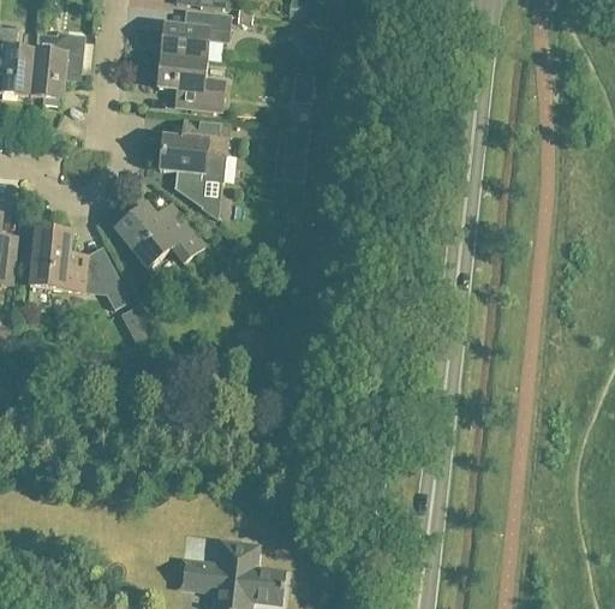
[(165,23),(162,54),(207,59),(209,39),(230,41),(232,13),(186,9),(184,25),(165,23)]
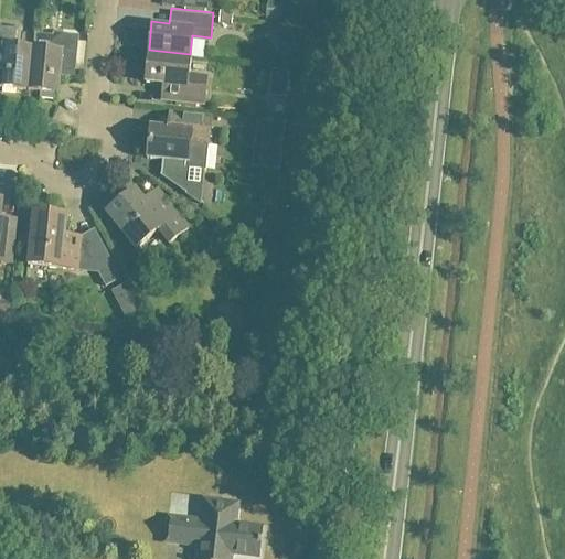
[(284,31),(292,31),(294,21),(285,21),(284,31)]
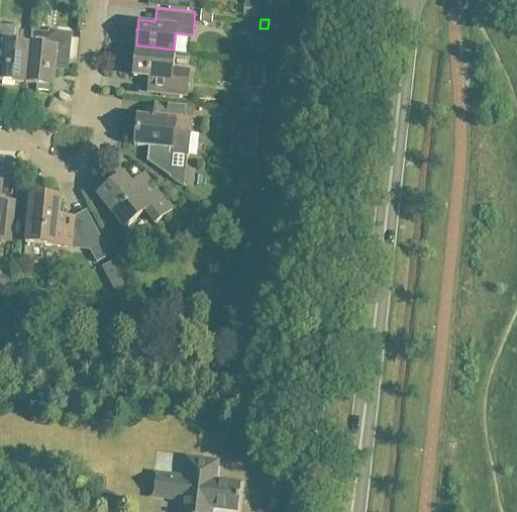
[(0,20),(0,60),(1,60),(0,69),(0,76),(25,79),(29,41),(12,39),(14,22),(0,20)]
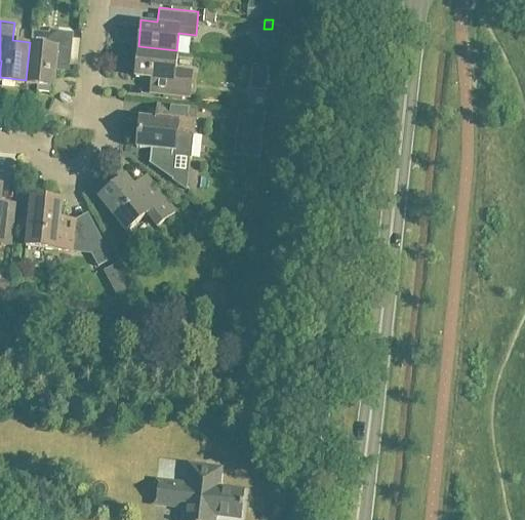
[(47,43),(30,42),(26,80),(37,81),(36,87),(52,89),(54,67),(69,68),(73,29),(49,27),(47,43)]
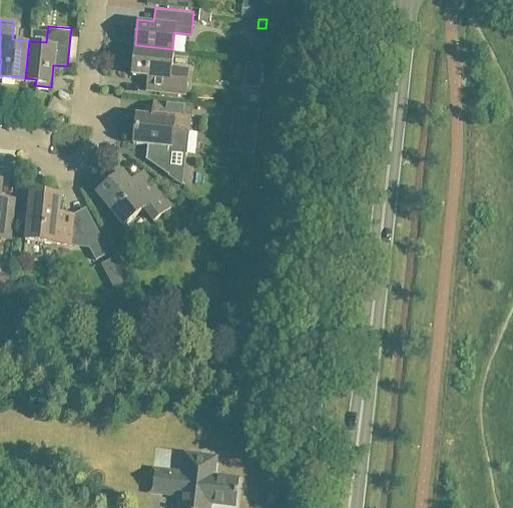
[(172,49),(135,45),(132,71),(148,73),(146,87),(185,90),(187,66),(171,64),(172,49)]
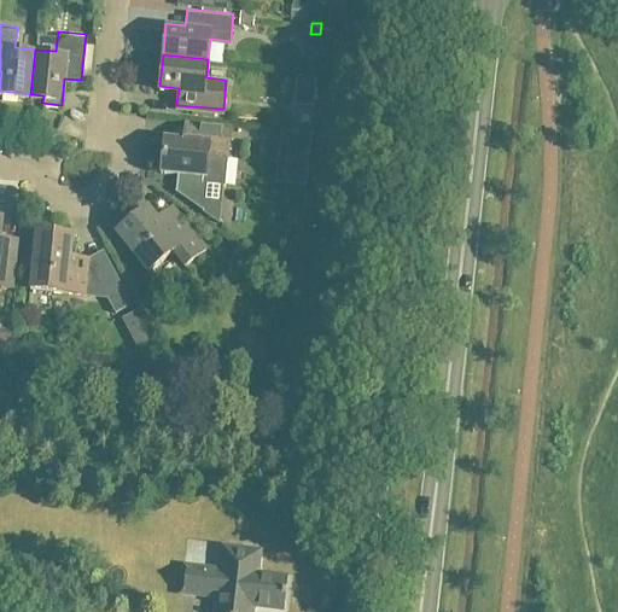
[(305,85),(315,85),(315,75),(307,75),(305,85)]
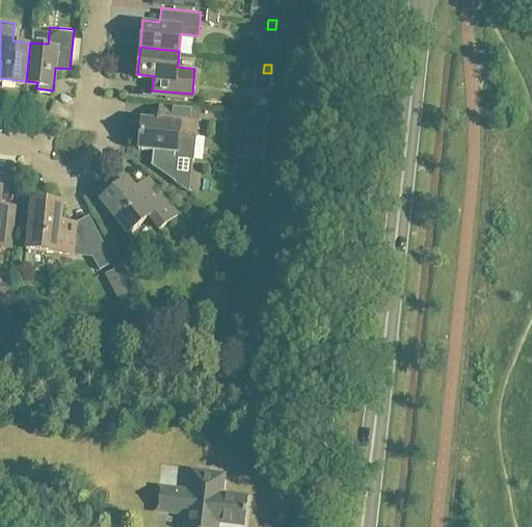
[(141,116),(138,145),(154,147),(152,161),(175,177),(177,155),(193,157),(195,134),(198,107),(169,105),(159,104),(158,117),(141,116)]
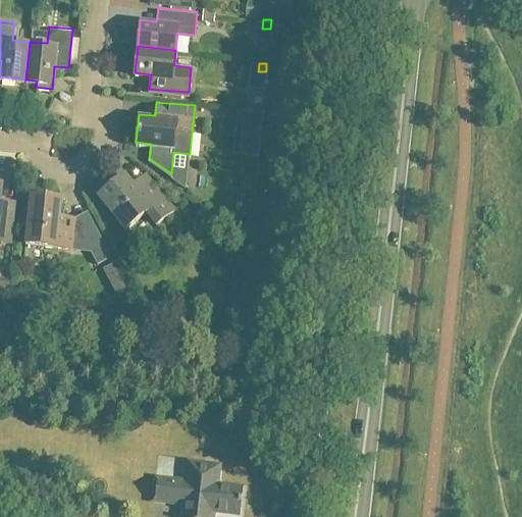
[(158,219),(173,207),(146,171),(133,183),(124,171),(98,193),(125,226),(148,207),(158,219)]
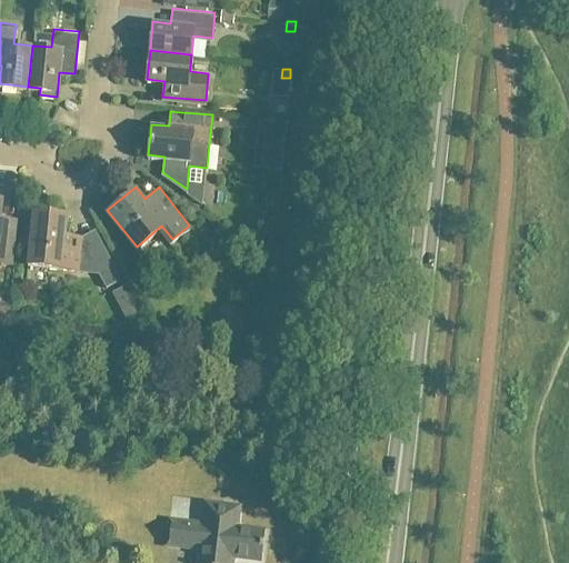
[(0,259),(10,260),(13,229),(0,227),(0,201),(0,197),(0,259)]
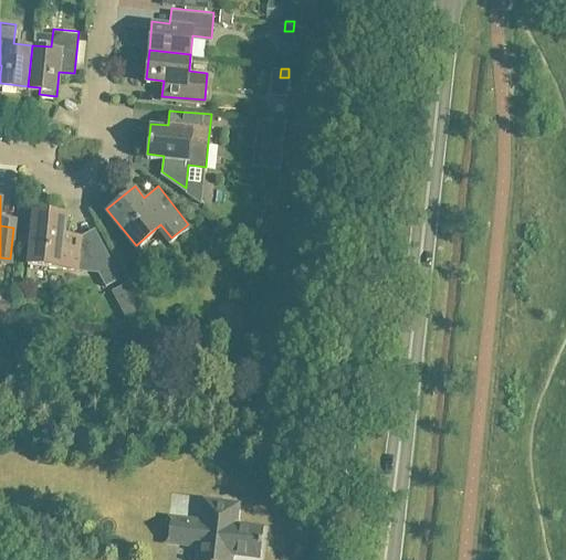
[(105,283),(121,275),(98,233),(83,241),(80,241),(81,238),(64,235),(66,211),(32,208),(30,230),(28,230),(27,239),(30,239),(27,261),(79,266),(79,265),(97,267),(105,283)]
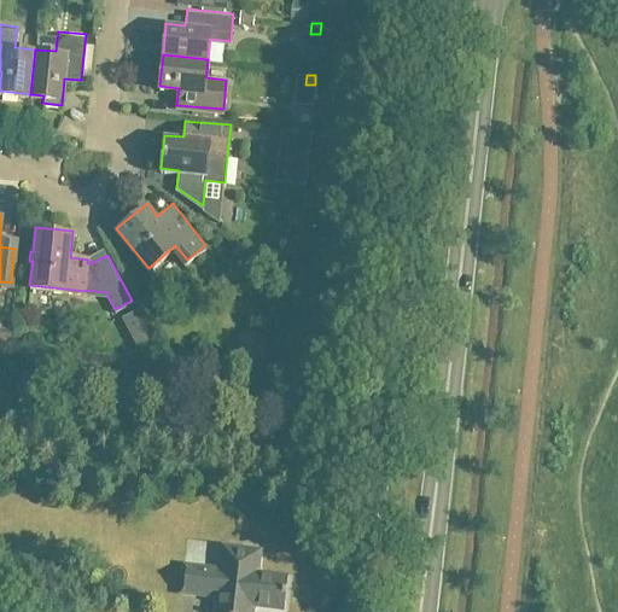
[(0,339),(10,342),(11,325),(0,324),(0,339)]
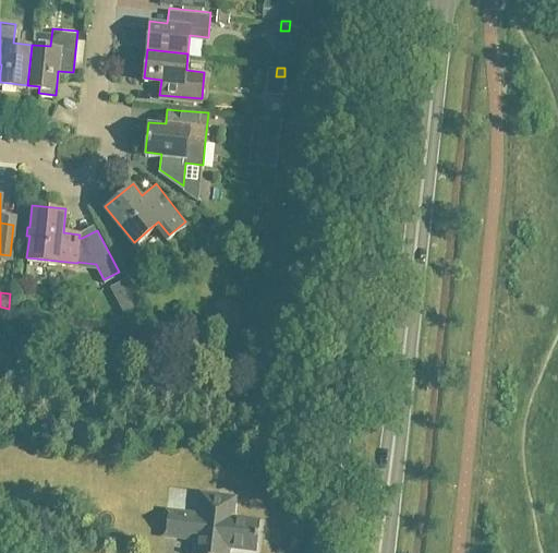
[(198,511),(181,508),(164,506),(160,535),(195,539),(193,552),(227,552),(228,543),(256,547),(259,518),(231,515),(234,494),(202,490),(198,511)]
